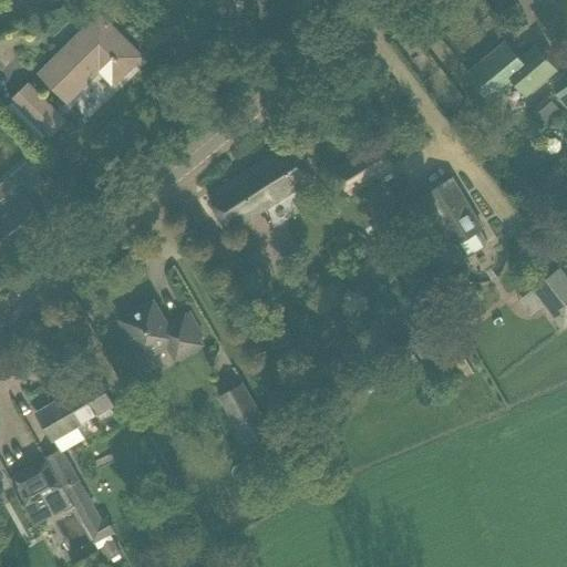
[(258,9),(259,19),(272,18),(271,8),(258,9)]
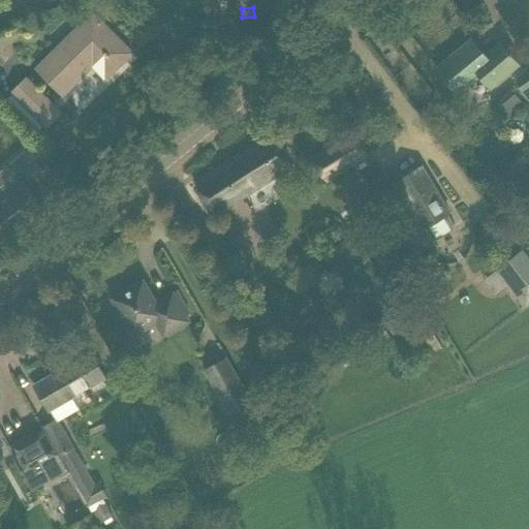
[(36,68),(63,95),(104,54),(118,67),(131,53),(92,13),(36,68)]
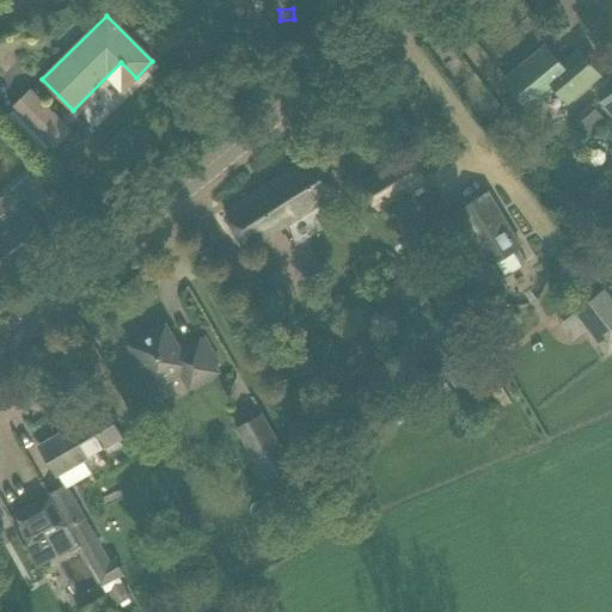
[(505,79),(516,93),(515,95),(528,111),(554,89),(567,104),(603,74),(579,46),(560,62),(545,46),(505,79)]
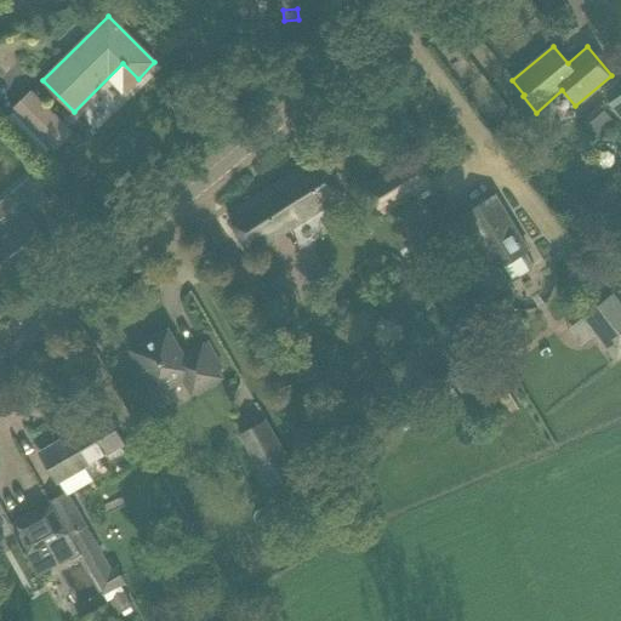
[(620,91),(608,102),(620,117),(620,91)]
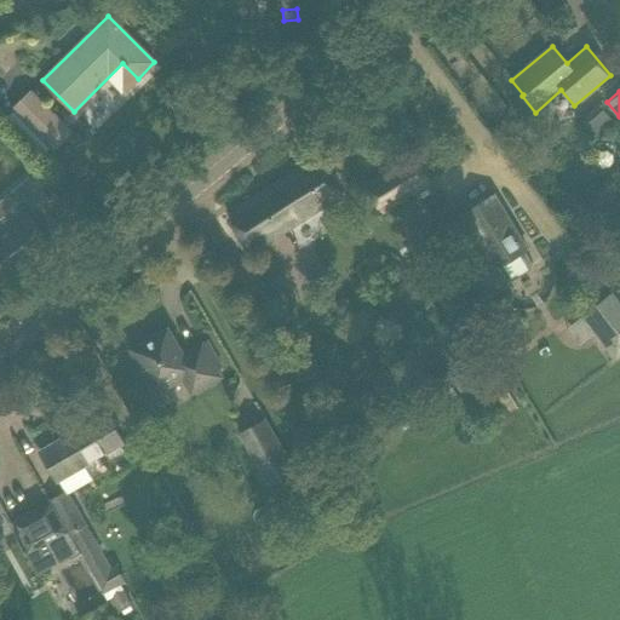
[(13,109),(53,149),(70,132),(30,92),(13,109)]
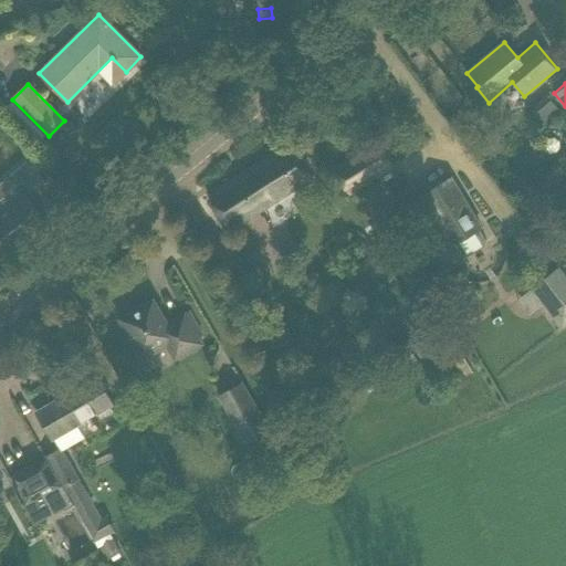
[(532,106),(542,118),(556,106),(546,94),(532,106)]
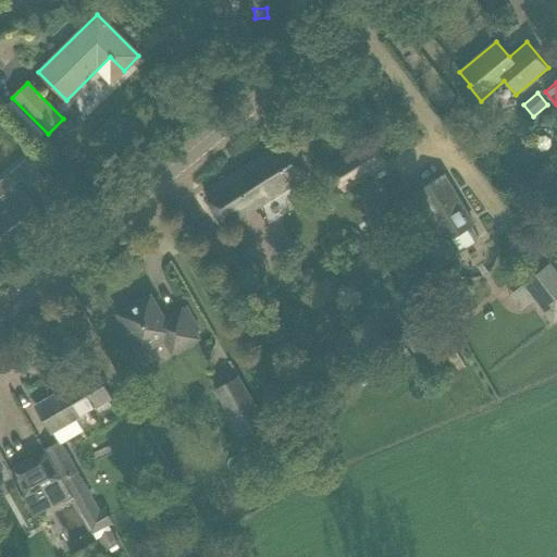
[(327,166),(343,190),(386,164),(372,140),(327,166)]
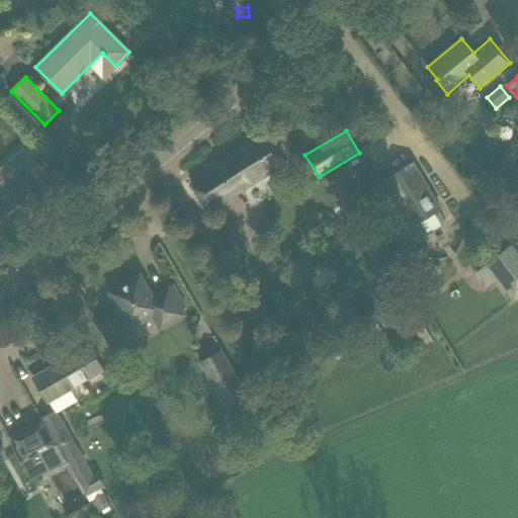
[(190,179),(201,196),(210,210),(285,163),(266,132),(240,148),(239,147),(190,179)]
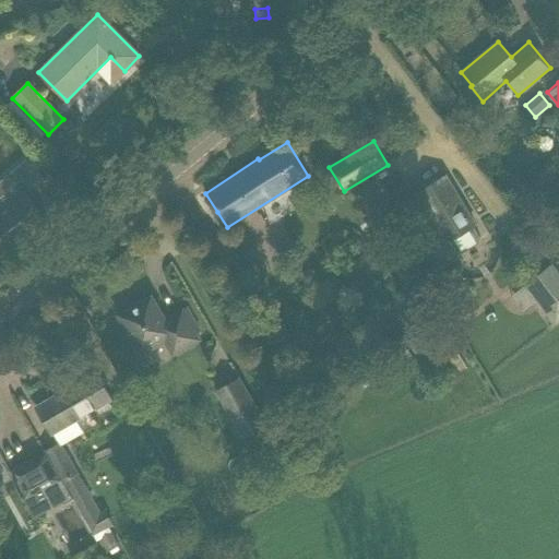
[(2,206),(0,207),(0,260),(1,261),(48,221),(34,203),(25,193),(44,177),(27,157),(9,174),(23,190),(2,206)]
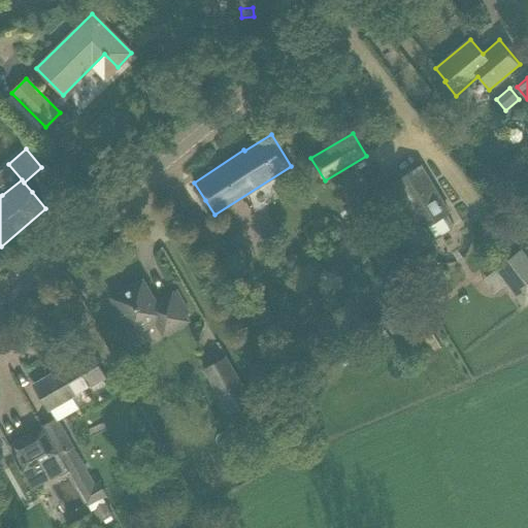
[(361,175),(372,195),(392,185),(380,164),(361,175)]
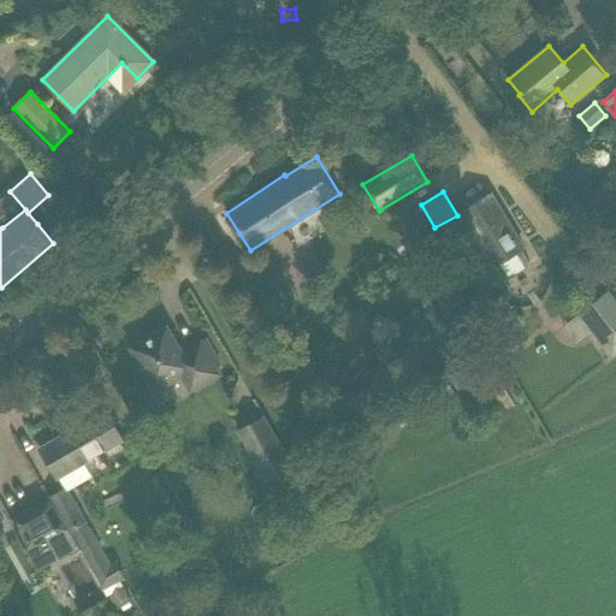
[(493,266),(501,278),(509,279),(526,268),(528,261),(521,249),(522,248),(490,194),(460,213),(492,266),(493,266)]
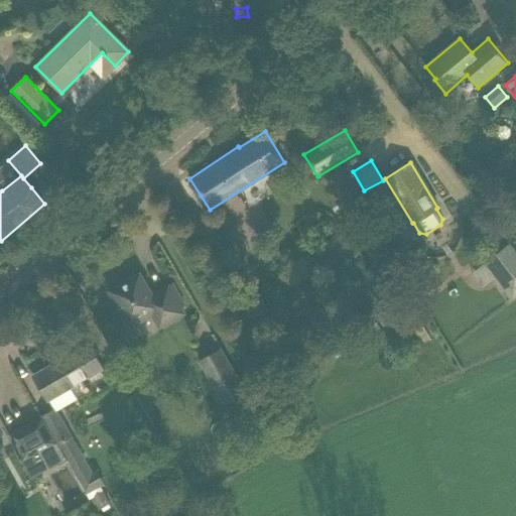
[(484,262),(512,297),(515,294),(515,251),(509,242),(484,262)]
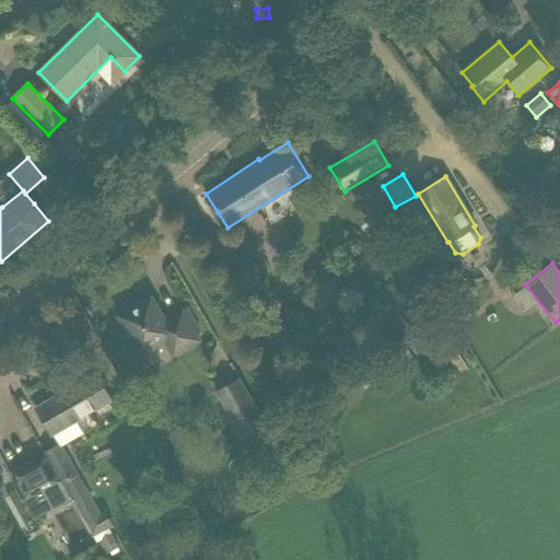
[(200,330),(187,307),(183,310),(165,319),(151,295),(117,315),(128,334),(141,356),(165,343),(173,357),(201,340),(196,333),(200,330)]
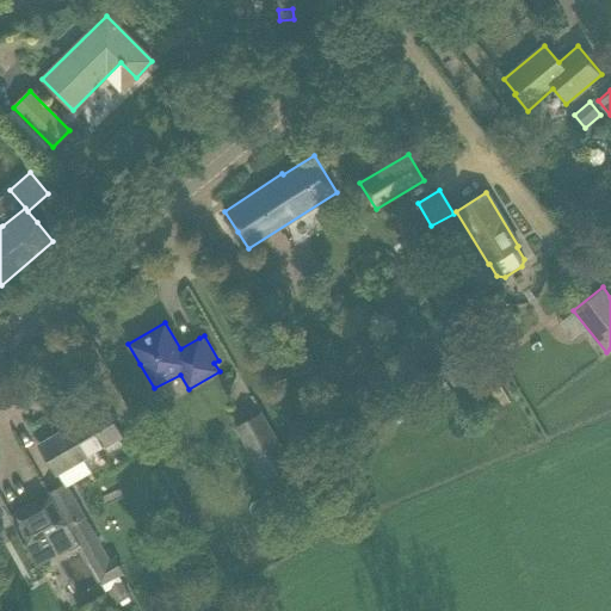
[(68,525),(78,541),(79,541),(102,581),(121,571),(113,556),(106,561),(85,518),(86,517),(67,482),(103,461),(97,450),(121,436),(102,402),(71,421),(73,426),(39,445),(63,486),(50,494),(68,525)]
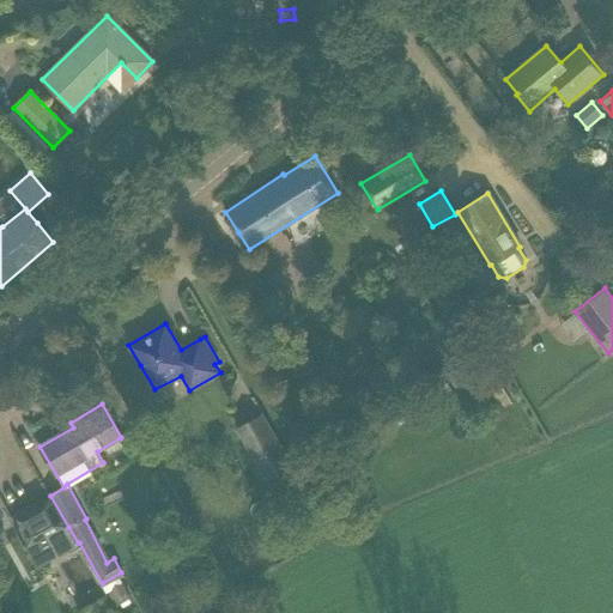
[(235,428),(265,479),(292,463),(261,412),(235,428)]
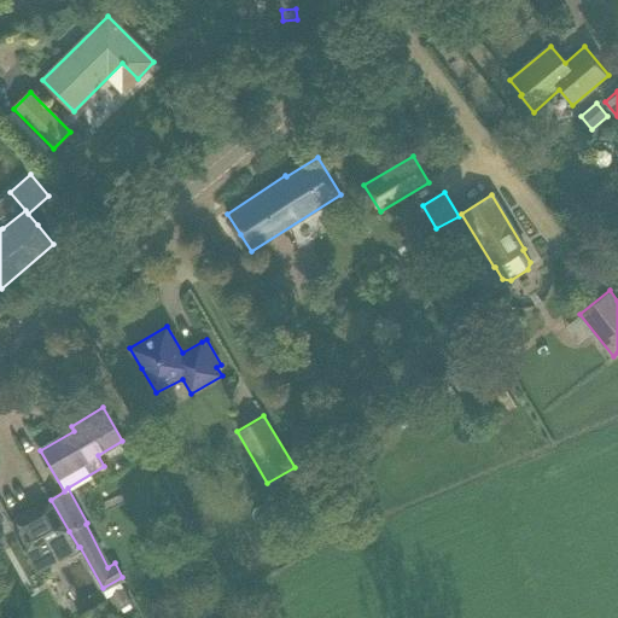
[(404,415),(395,420),(402,432),(412,427),(404,415)]
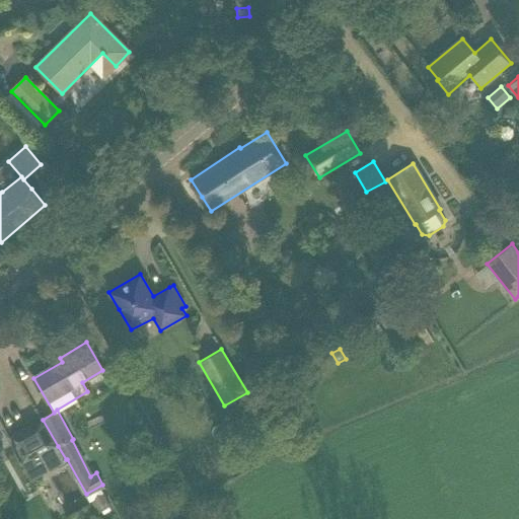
[(66,459),(58,446),(43,420),(15,435),(14,436),(17,442),(12,445),(12,446),(30,478),(49,467),(57,462),(58,464),(66,459)]
